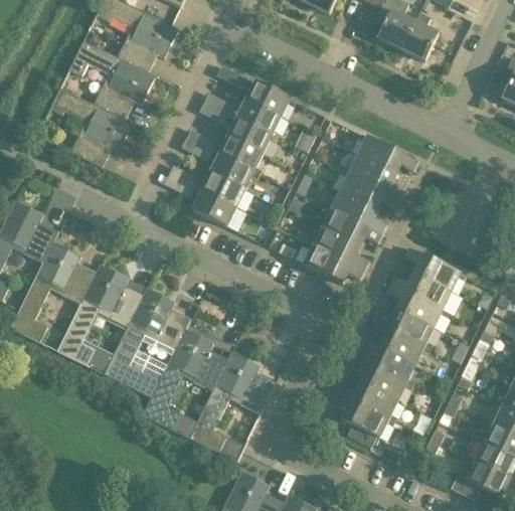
[(148,72),(157,54),(165,58),(179,29),(125,3),(119,0),(103,0),(97,14),(110,21),(112,16),(133,27),(118,57),(148,72)]
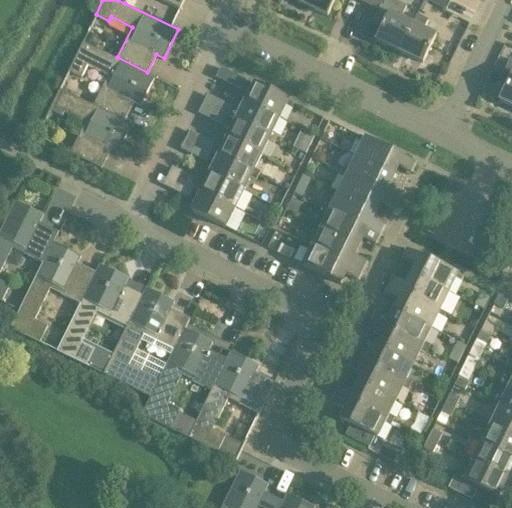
[(304,0),(304,1),(327,13),(333,0),(304,0)]
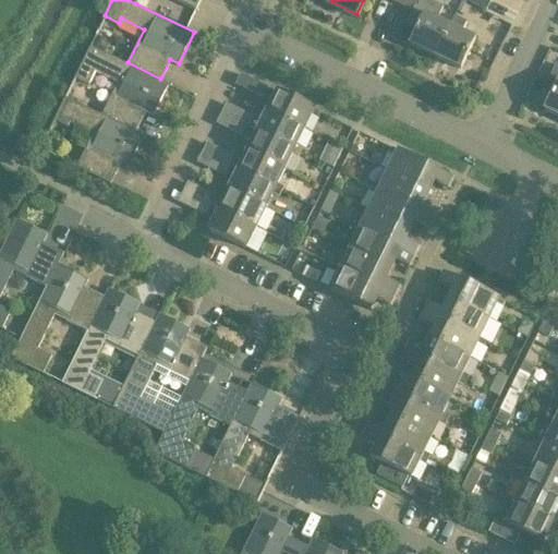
[(412,9),(408,19),(416,23),(409,40),(435,52),(449,22),(437,16),(444,4),(434,0),(395,0),(412,9)]
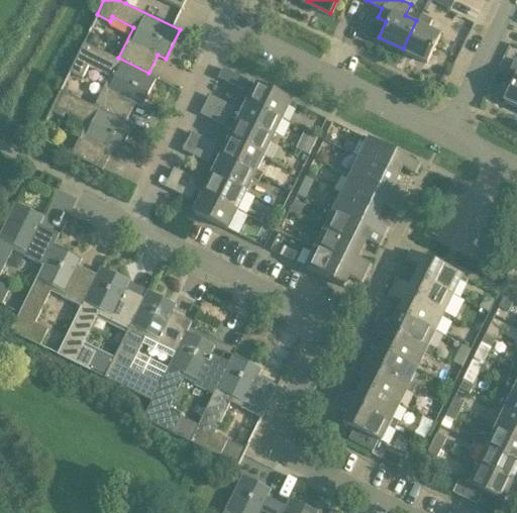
[(432,18),(421,12),(417,20),(416,20),(403,48),(426,61),(440,32),(428,26),(432,18)]
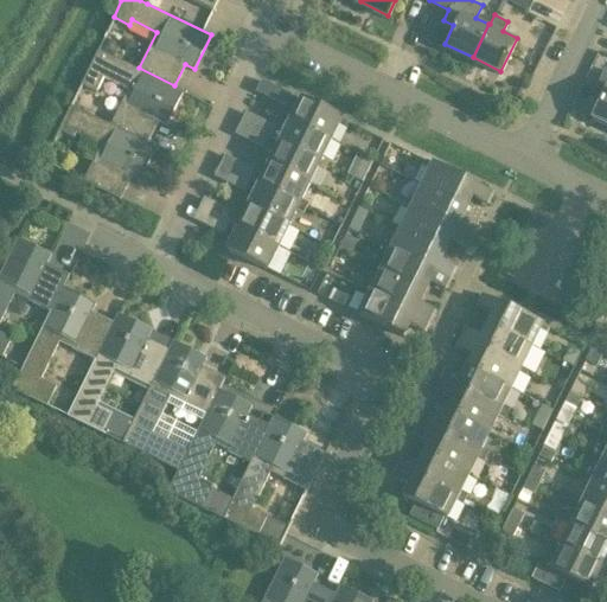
[(107,37),(101,49),(113,55),(116,47),(114,39),(107,37)]
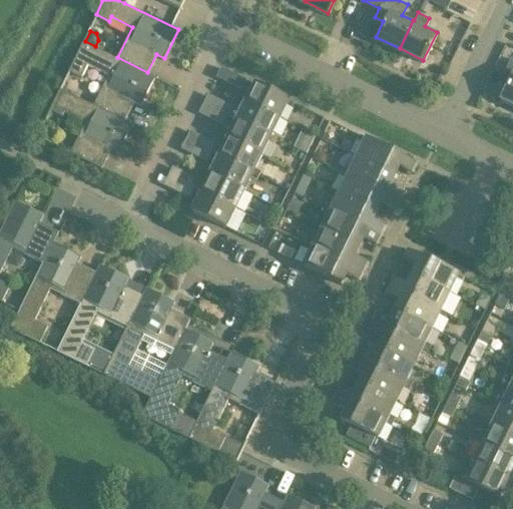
[(147,72),(117,57),(83,40),(73,61),(86,67),(88,63),(109,73),(93,104),(124,120),(134,101),(141,104),(155,76),(147,72)]
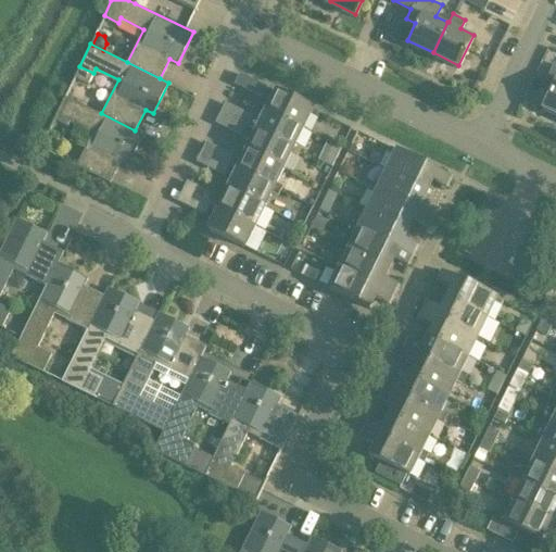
[(555,63),(553,62),(539,91),(546,95),(541,107),(555,113),(555,63)]
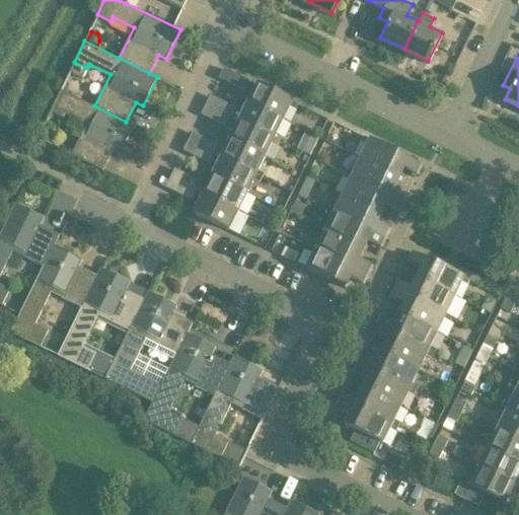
[(244,88),(249,78),(241,74),(236,84),(244,88)]
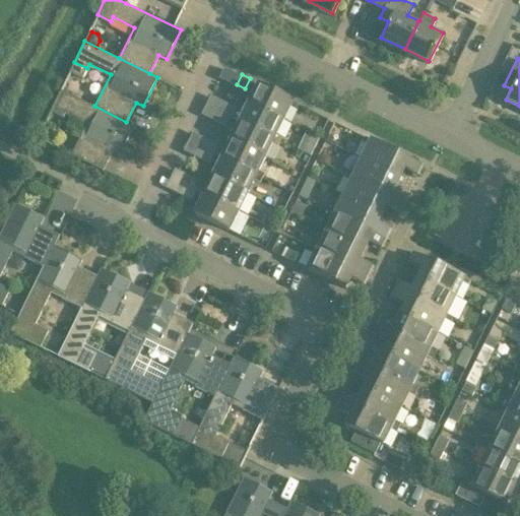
[(249,101),(283,117),(289,104),(296,107),(299,102),(258,81),(249,101)]
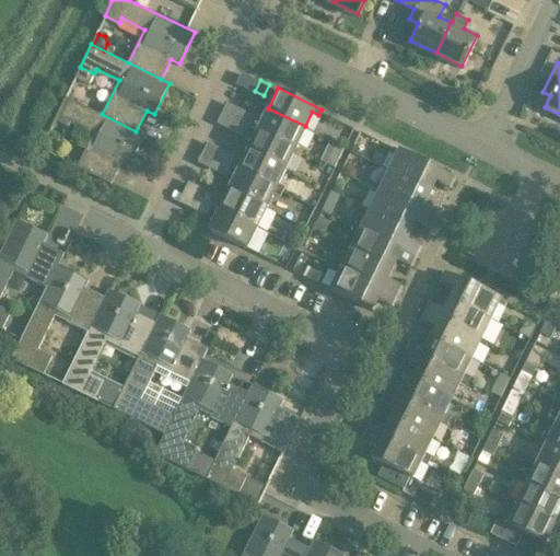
[(77,165),(111,182),(111,183),(121,161),(129,165),(144,136),(136,131),(102,114),(66,95),(55,118),(69,125),(71,120),(93,131),(77,165)]
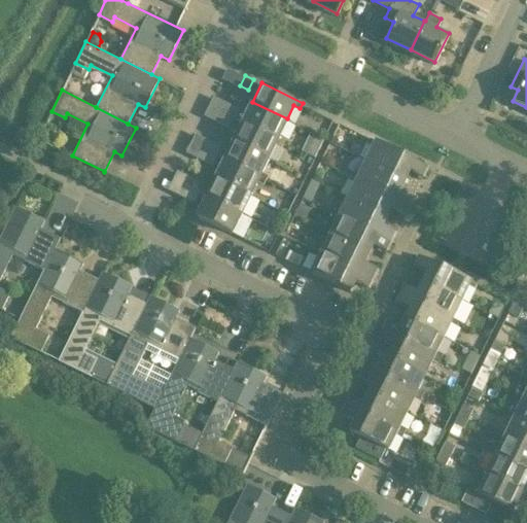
[(287,118),(252,102),(247,111),(232,103),(227,112),(284,140),(286,136),(280,134),(287,118)]
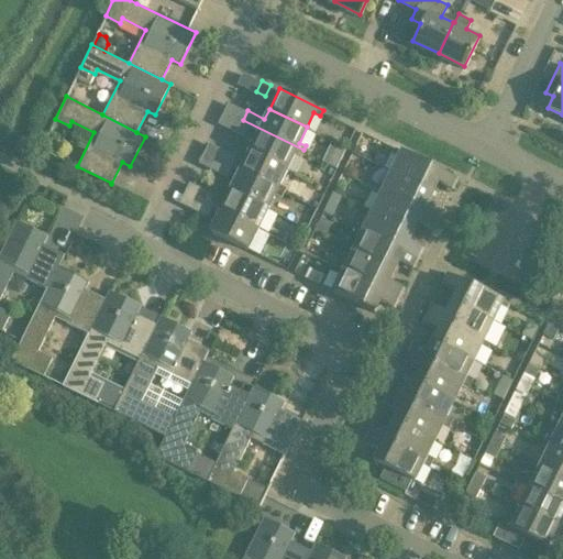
[(250,149),(287,167),(295,152),(301,154),(304,150),(243,120),(238,131),(254,140),(250,149)]
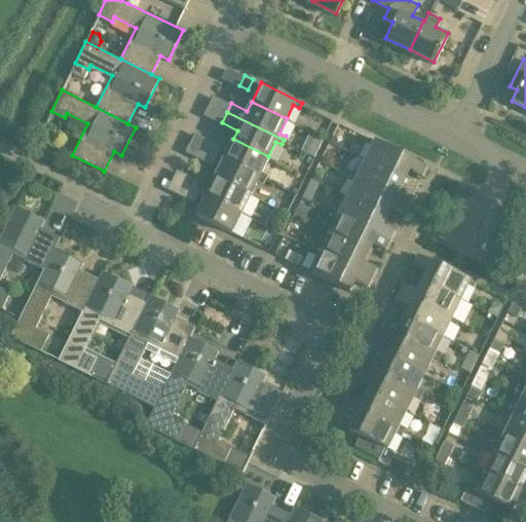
[(366,157),(405,177),(411,162),(416,165),(414,170),(421,173),(426,163),(369,136),(367,141),(373,143),(366,157)]
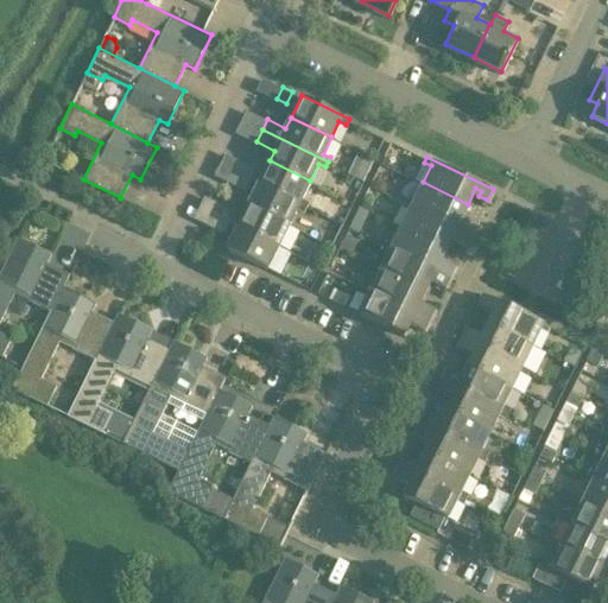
[(241,172),(306,204),(309,200),(303,196),(310,181),(270,160),(265,171),(246,162),(241,172)]
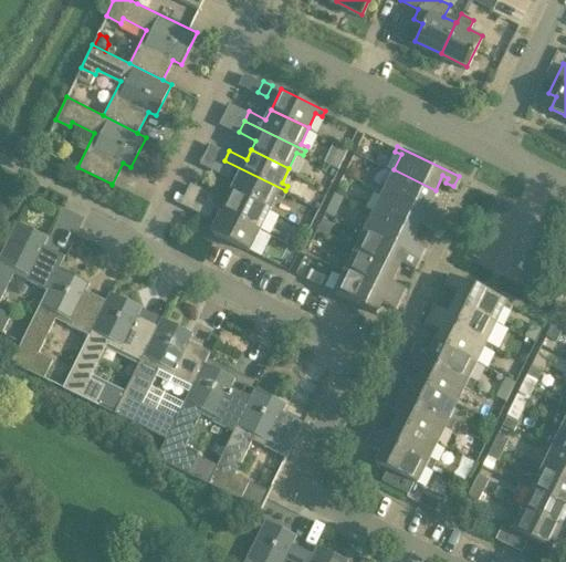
[(232,189),(270,208),(278,191),(283,195),(285,190),(224,160),(219,172),(228,176),(232,166),(241,170),(232,189)]
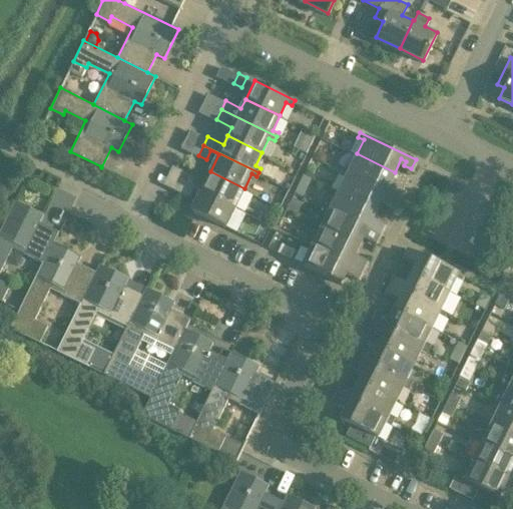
[(342,168),(398,196),(402,187),(395,183),(393,187),(388,184),(395,172),(357,153),(350,167),(344,164),(342,168)]
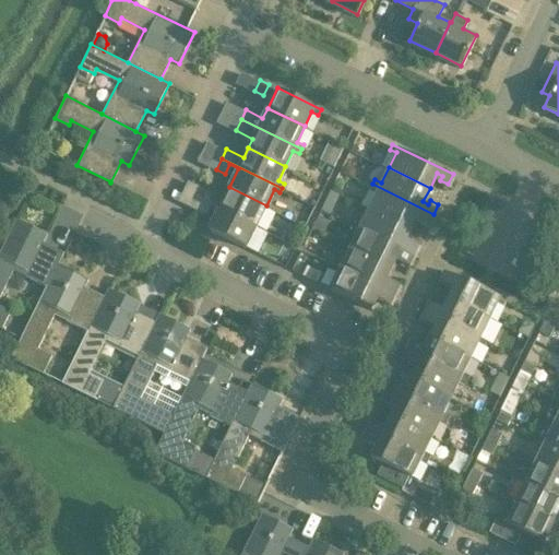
[(369,207),(411,227),(417,213),(423,215),(420,220),(428,224),(433,214),(372,184),(370,189),(377,191),(369,207)]
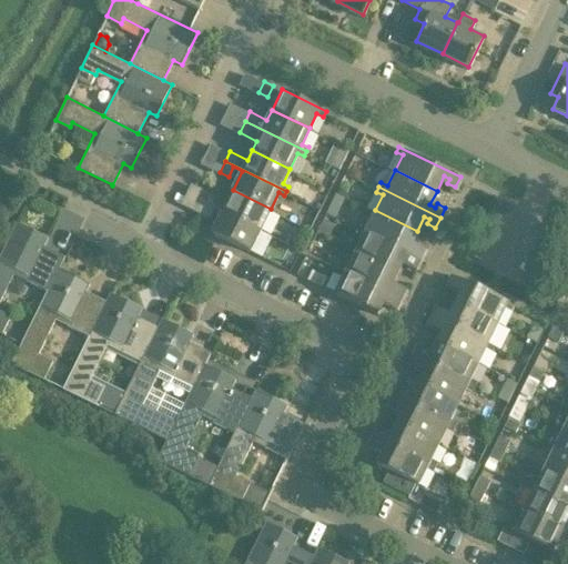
[(227,200),(219,195),(211,191),(206,201),(267,231),(270,227),(263,223),(271,209),(233,190),(227,200)]
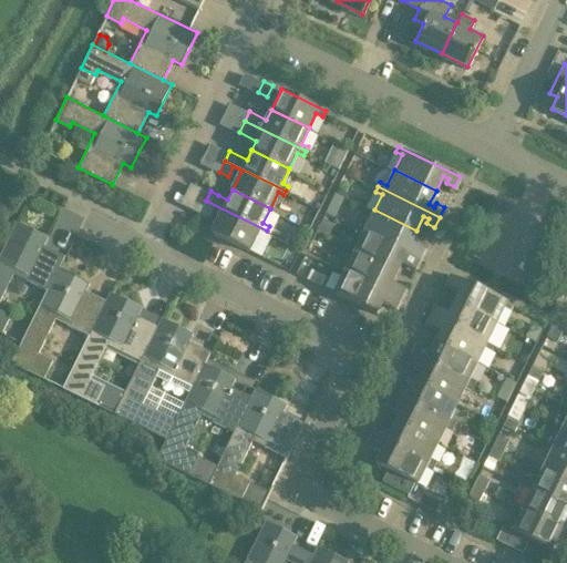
[(214,206),(222,211),(213,231),(250,248),(259,232),(265,235),(267,231),(206,201),(200,212),(208,216),(214,206)]
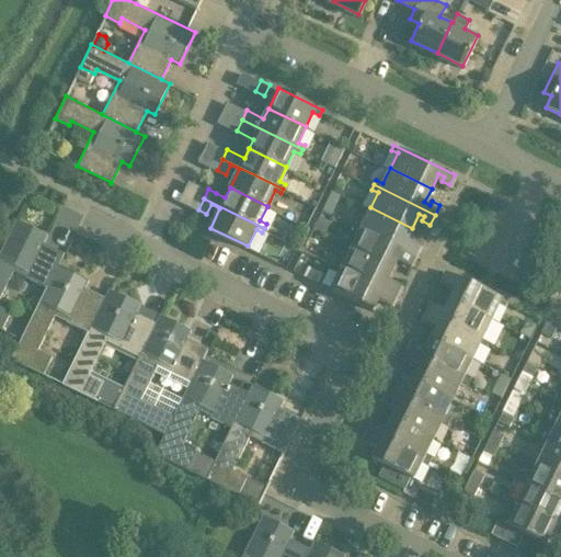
[(355,224),(416,254),(421,245),(412,241),(411,245),(405,242),(412,228),(370,207),(363,223),(357,220),(355,224)]
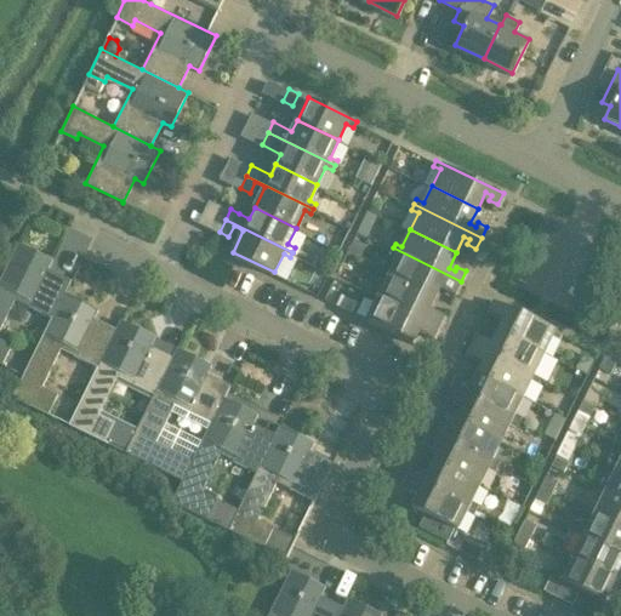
[(40,254),(18,241),(0,278),(0,361),(3,363),(12,343),(0,336),(0,329),(16,297),(53,315),(64,291),(70,279),(36,262),(40,254)]
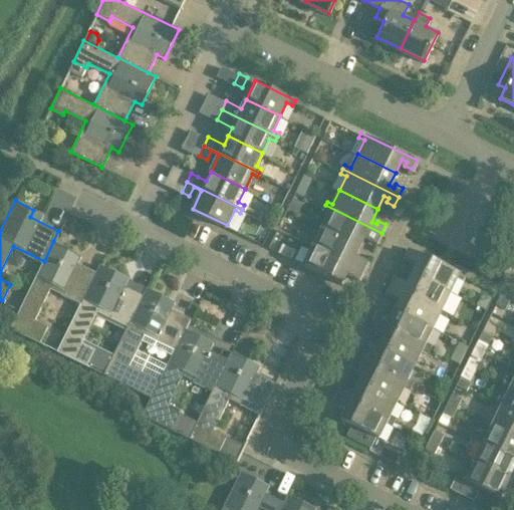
[(321,226),(359,245),(366,232),(371,234),(369,238),(376,241),(381,233),(325,205),(323,209),(328,212),(321,226)]
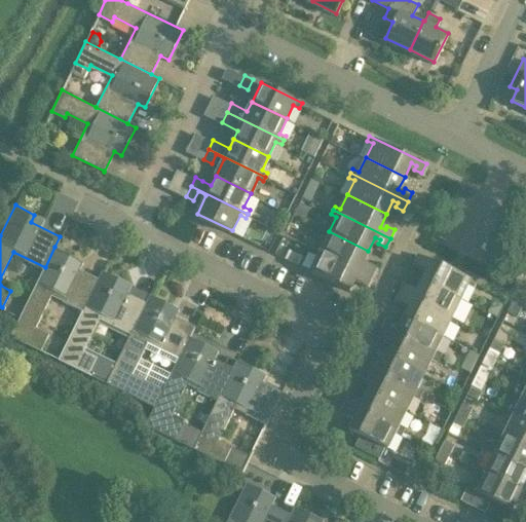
[(314,247),(372,275),(376,266),(369,262),(367,266),(362,264),(368,251),(329,231),(322,246),(316,244),(314,247)]
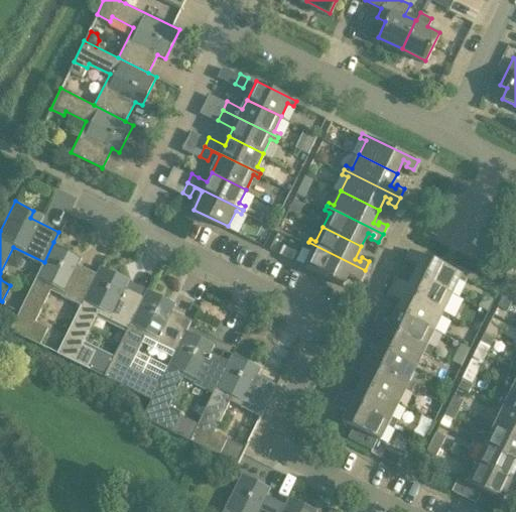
[(36,320),(51,288),(82,303),(97,273),(68,259),(72,251),(53,242),(44,262),(11,329),(40,343),(48,326),(36,320)]
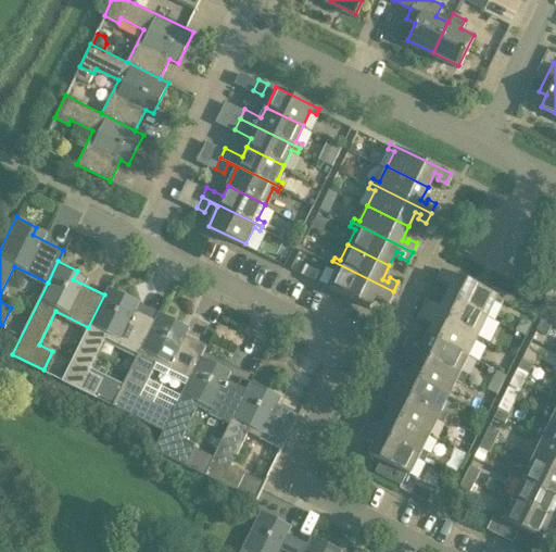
[(393,291),(332,261),(330,265),(337,268),(329,285),(370,304),(377,290),(382,293),(380,297),(389,301),(393,291)]
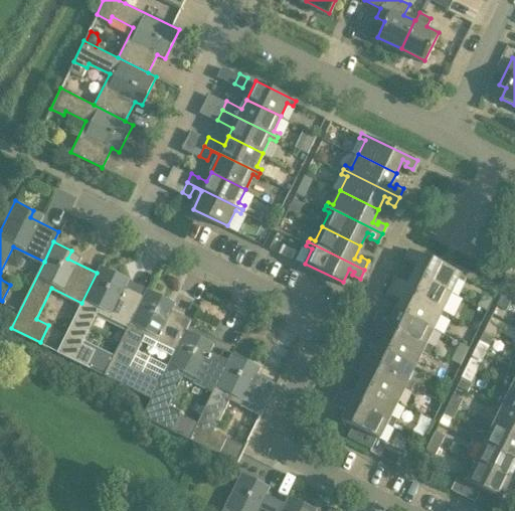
[(291,259),(295,250),(283,244),(279,252),(291,259)]
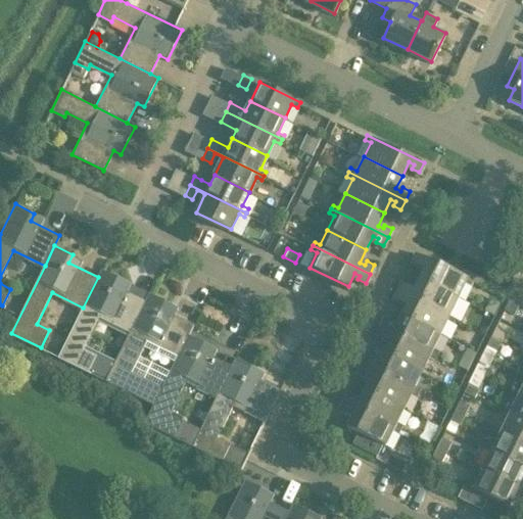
[(420,277),(458,295),(465,281),(471,284),(474,279),(417,251),(412,262),(419,265),(421,262),(426,264),(420,277)]
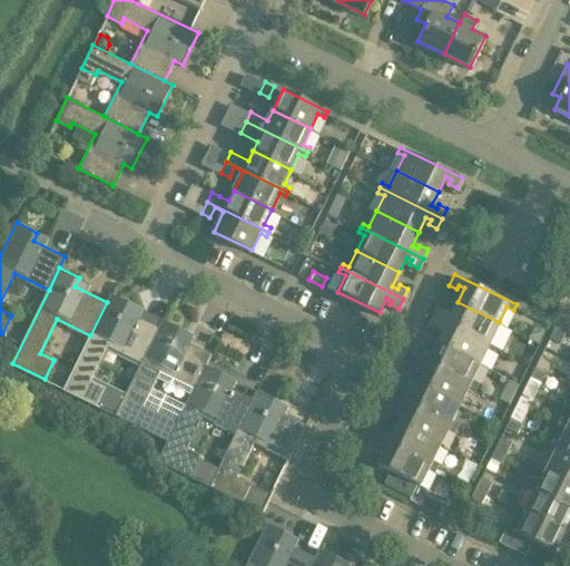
[(127,311),(131,302),(111,293),(107,302),(90,335),(64,389),(96,405),(105,386),(91,379),(108,343),(143,360),(159,327),(127,311)]
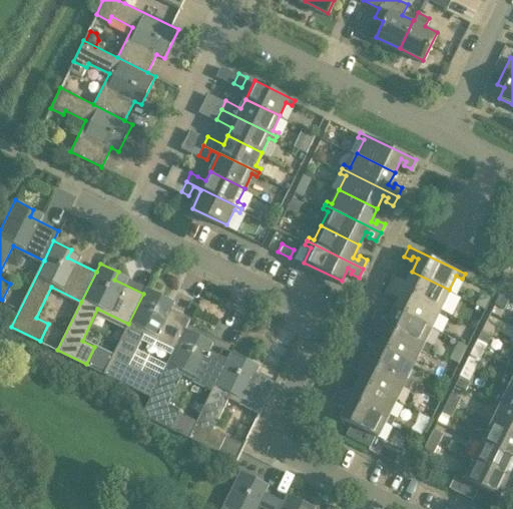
[(391,283),(446,311),(449,306),(443,303),(449,290),(412,272),(406,284),(401,282),(403,277),(395,274),(391,283)]
